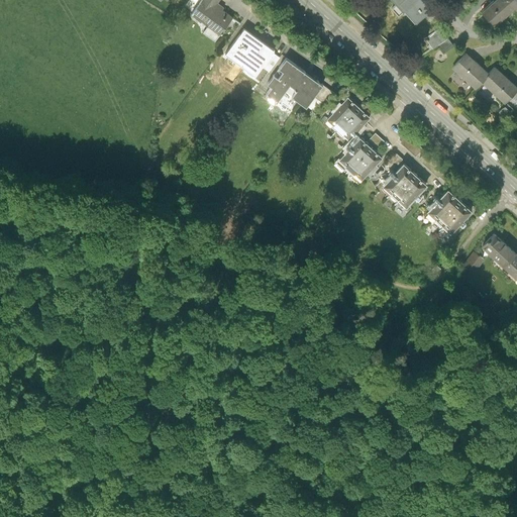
[(201,0),(193,11),(210,24),(208,27),(219,35),(221,33),(231,18),(221,10),(222,8),(217,3),(219,0),(201,0)]
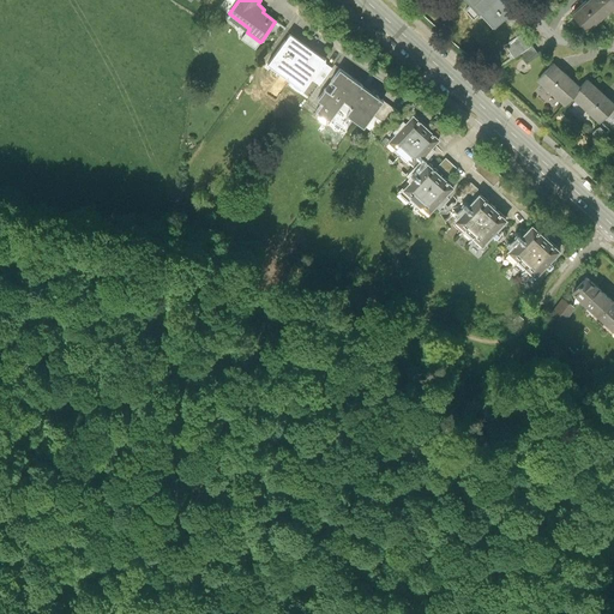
[(465,0),(477,12),(479,11),(481,10),(474,1),(475,0),(465,0)]
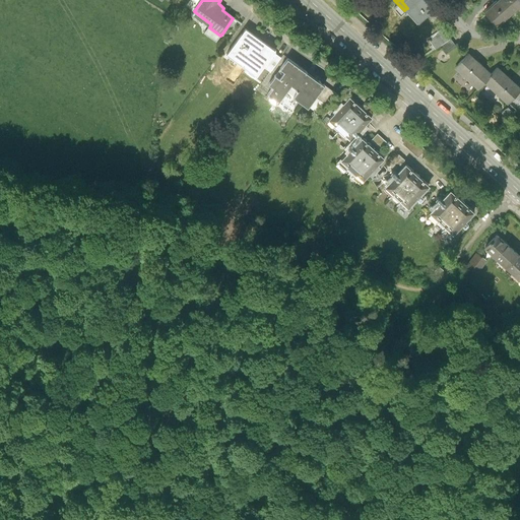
[(402,0),(401,1),(407,8),(405,9),(416,22),(432,9),(424,0),(402,0)]
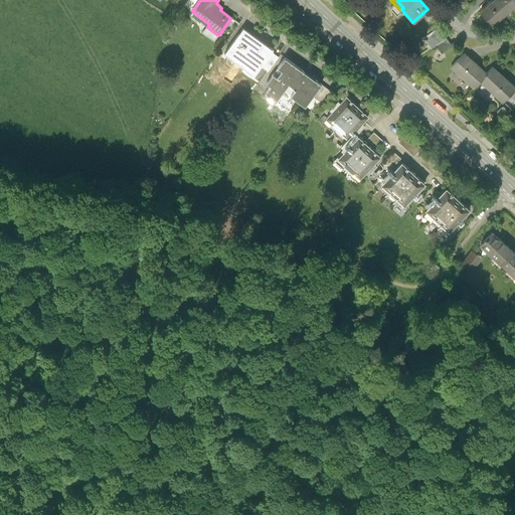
[(514,2),(512,0),(492,0),(478,13),(490,26),(514,3),(514,2)]
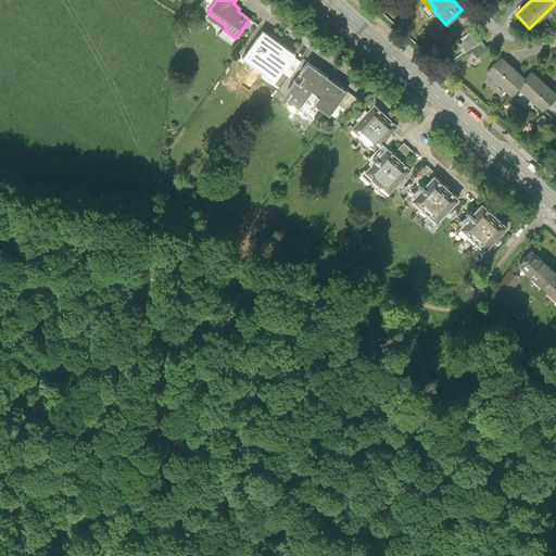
[(258,27),(249,20),(238,36),(247,42),(258,27)]
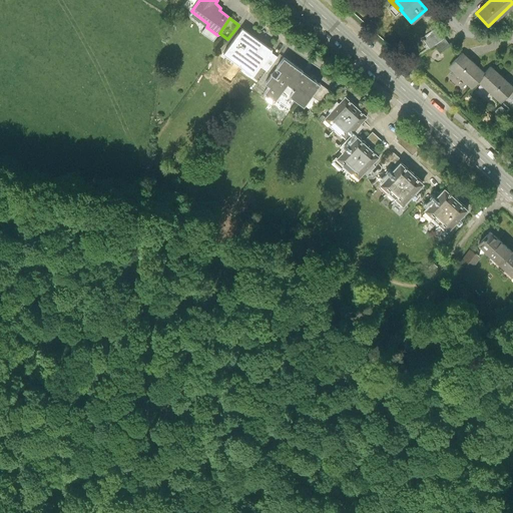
[(445,22),(435,28),(443,39),(452,33),(445,22)]
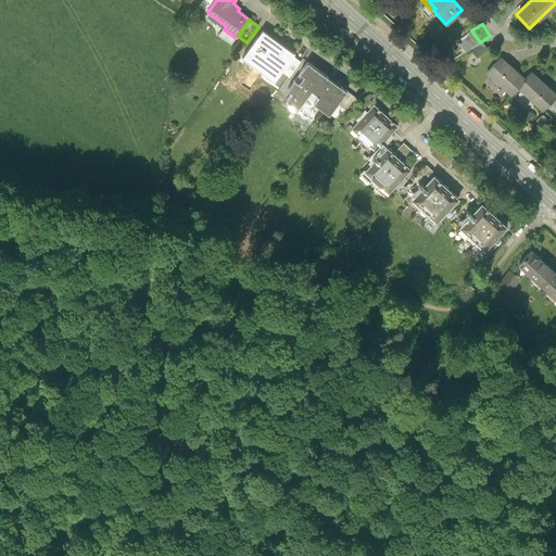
[(302,59),(263,30),(244,54),(254,61),(256,58),(273,70),(270,74),(283,84),(302,59)]
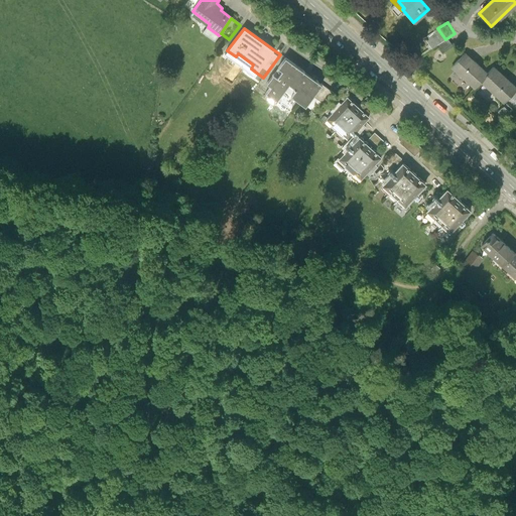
[(445,39),(437,28),(422,38),(430,49),(435,45),(445,39)]
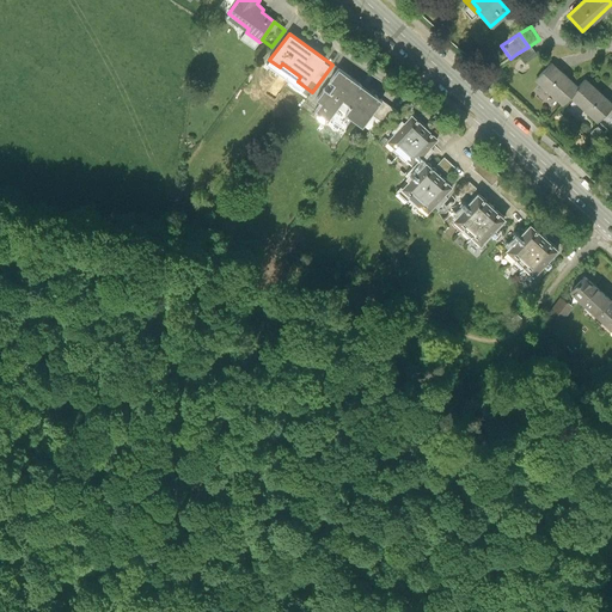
[(536,56),(528,47),(516,54),(524,65),(536,56)]
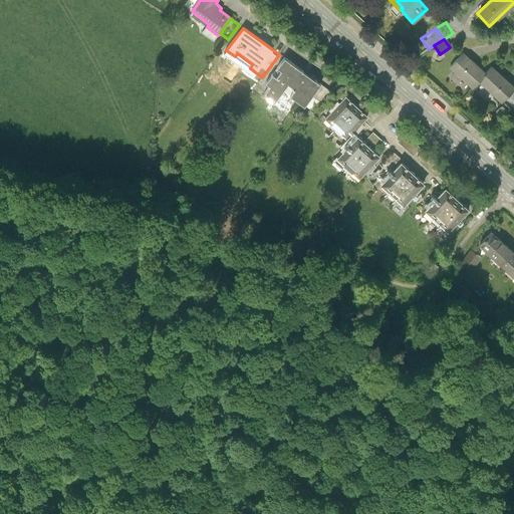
[(484,76),(462,55),(449,69),(471,89),(478,82),(484,76)]
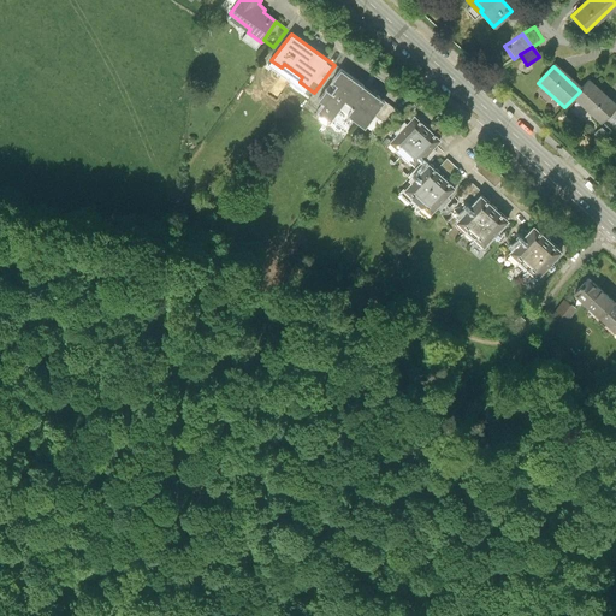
[(348,116),(368,89),(341,69),(318,99),(324,104),(317,113),(329,123),(339,108),(348,116)]
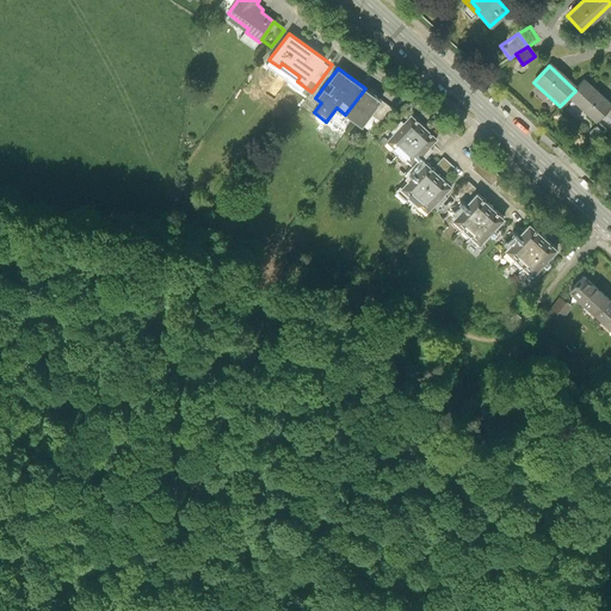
[(582,82),(575,91),(568,98),(596,123),(610,107),(582,82)]
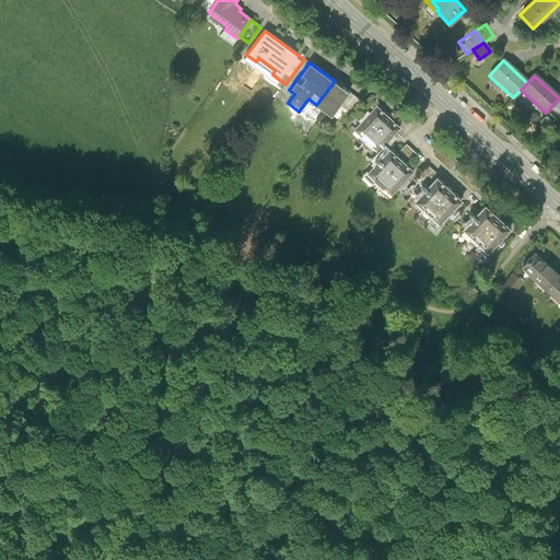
[(362,103),(335,81),(316,105),(331,116),(340,121),(362,103)]
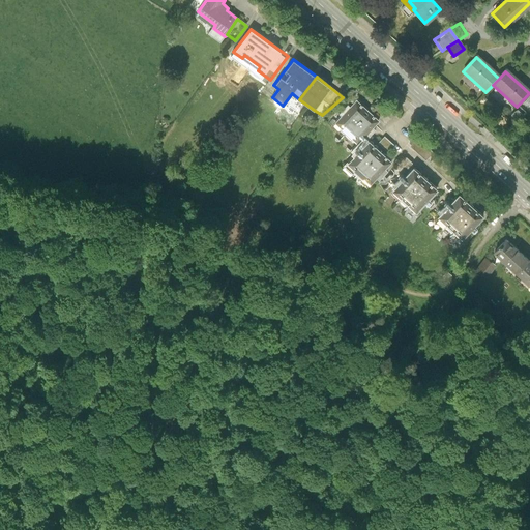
[(356,102),(335,124),(358,146),(379,124),(356,102)]
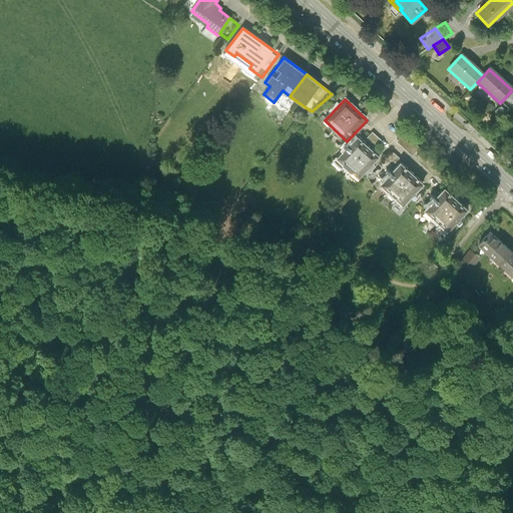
[(383,143),(373,134),(367,140),(377,149),(383,143)]
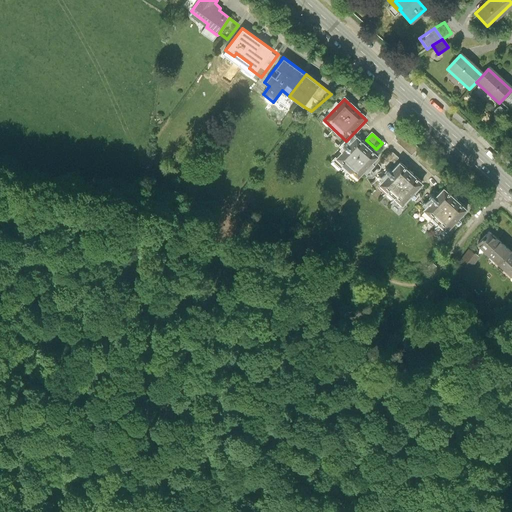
[(356,136),(340,154),(354,166),(369,148),(356,136)]
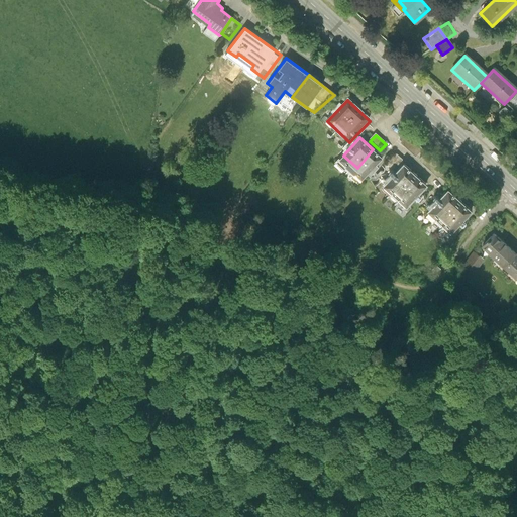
[(373,149),(357,168),(367,176),(382,159),(373,149)]
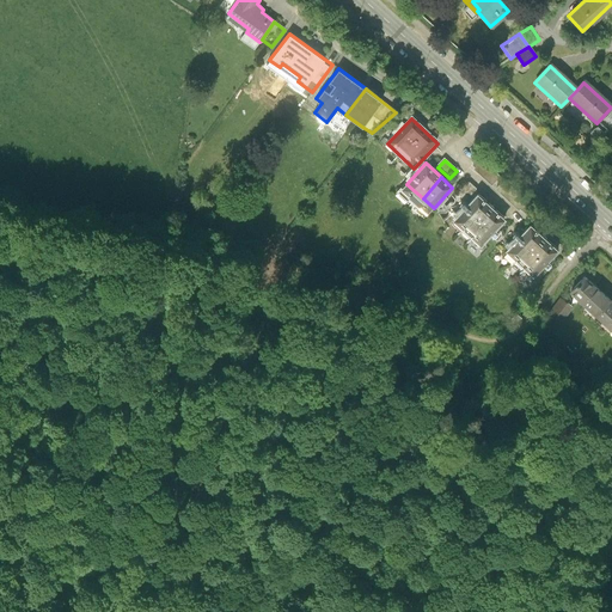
[(426,218),(434,208),(423,199),(407,184),(398,194),(426,218)]
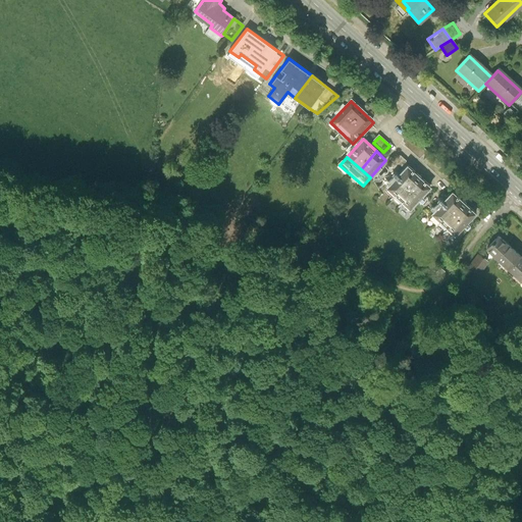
[(408,163),(402,158),(398,158),(390,164),(390,167),(400,175),(407,167),(408,163)]
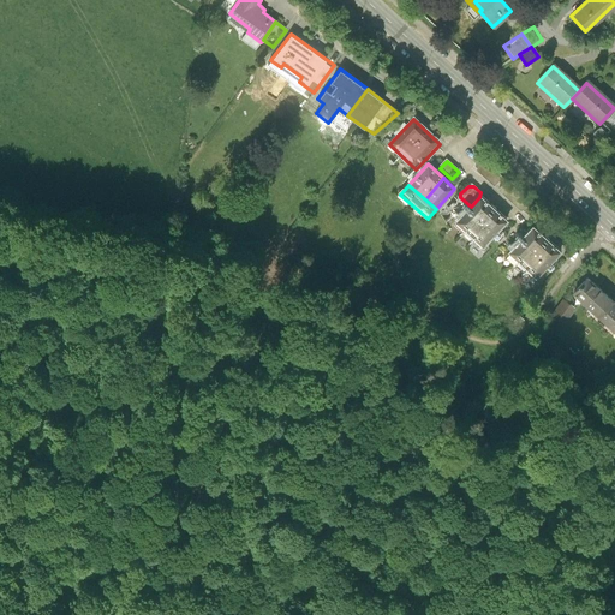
[(479,197),(471,207),(490,224),(499,214),(479,197)]
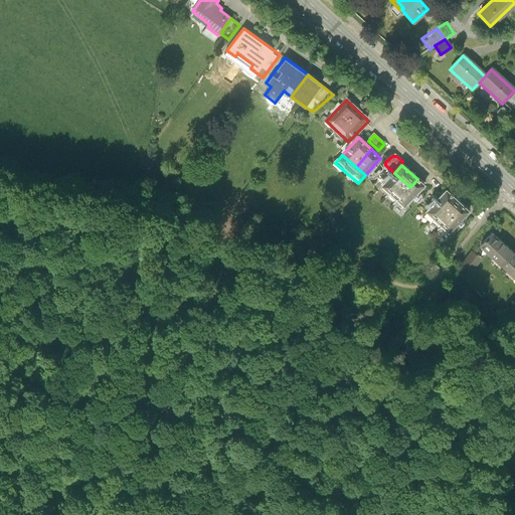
[(410,187),(394,173),(388,180),(404,194),(410,187)]
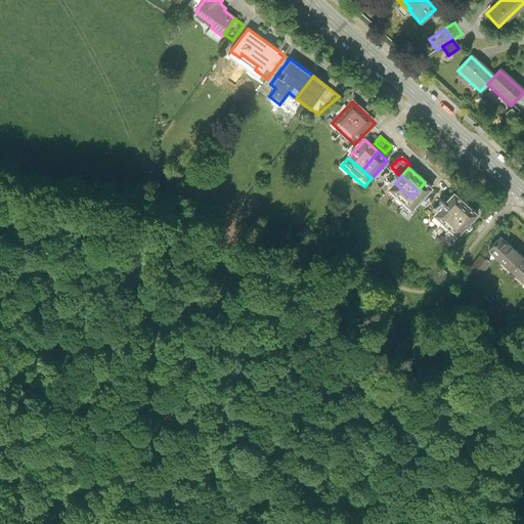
[(433,189),(425,182),(418,190),(411,198),(404,206),(412,212),(433,189)]
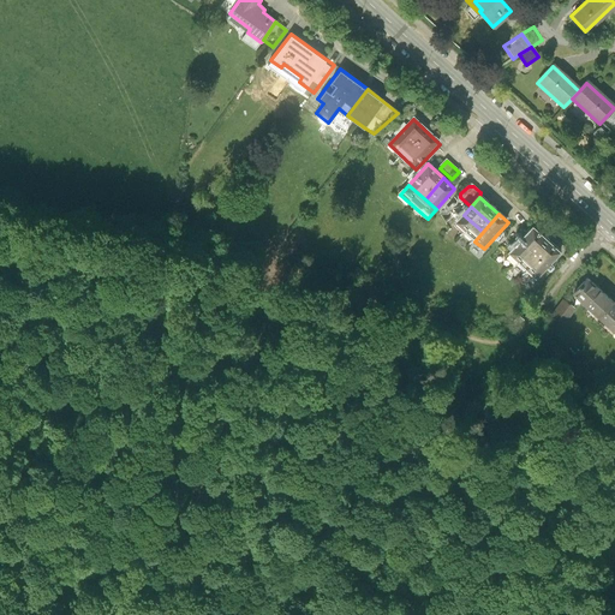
[(483,232),(464,215),(455,224),(475,242),(483,232)]
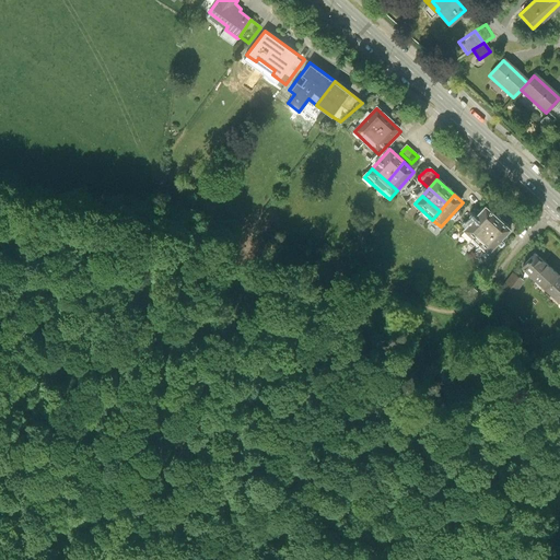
[(493,231),(502,222),(485,207),(477,216),(493,231)]
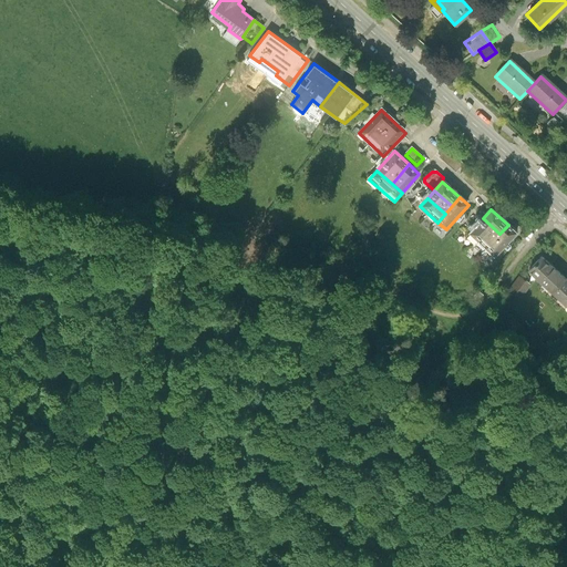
[(500,234),(483,218),(476,225),(493,241),(500,234)]
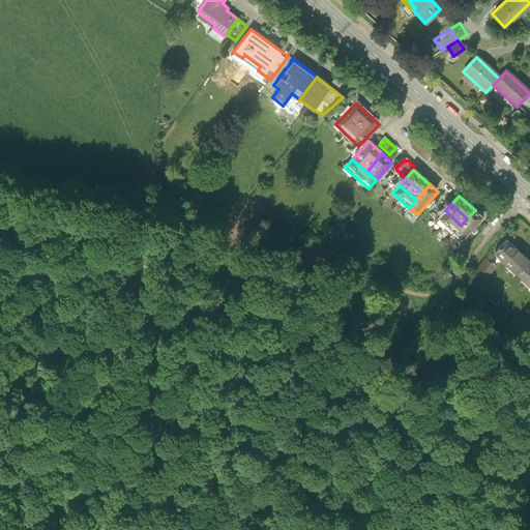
[(398,206),(394,209),(402,215),(405,212),(398,206)]
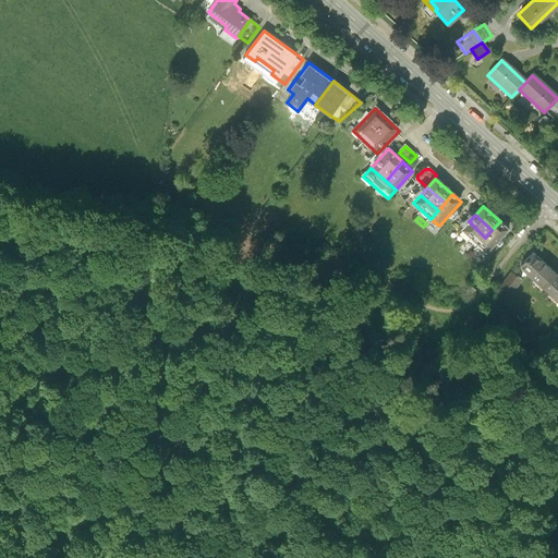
[(485,238),(469,221),(461,230),(477,245),(485,238)]
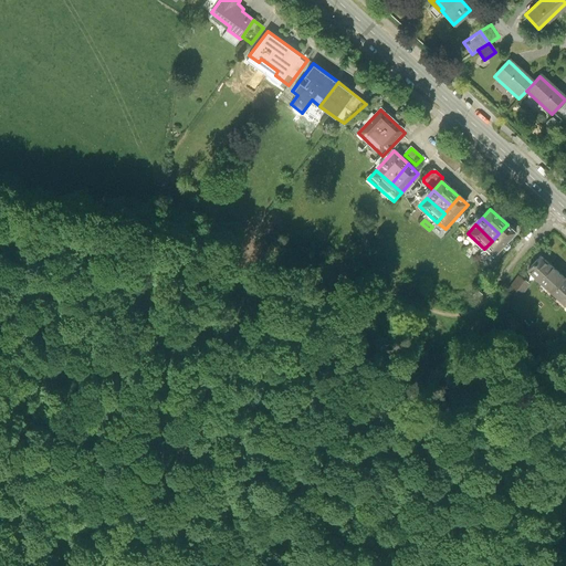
[(492,241),(484,249),(493,259),(516,233),(507,224),(499,233),(492,241)]
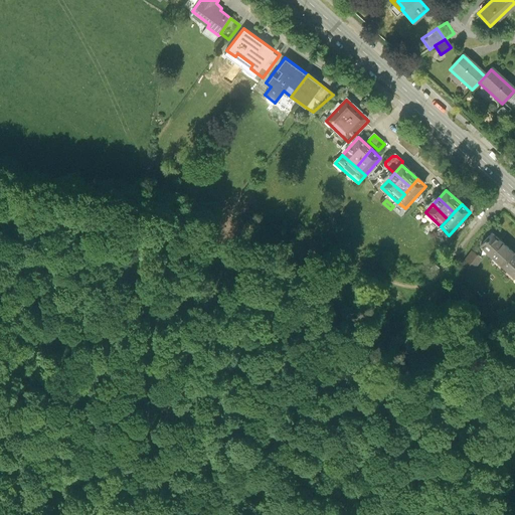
[(497,265),(509,251),(492,236),(480,249),(497,265)]
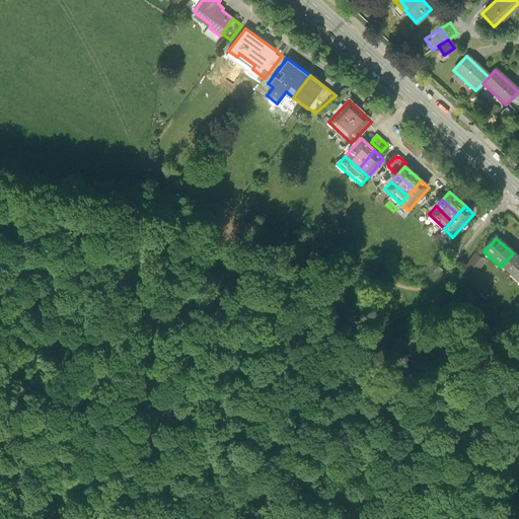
[(487,262),(475,253),(463,269),(475,277),(487,262)]
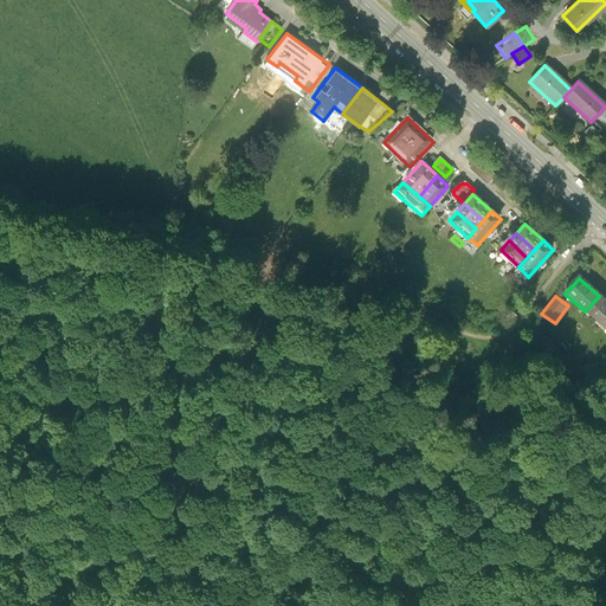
[(605,302),(599,296),(585,311),(605,330),(605,328),(605,302)]
